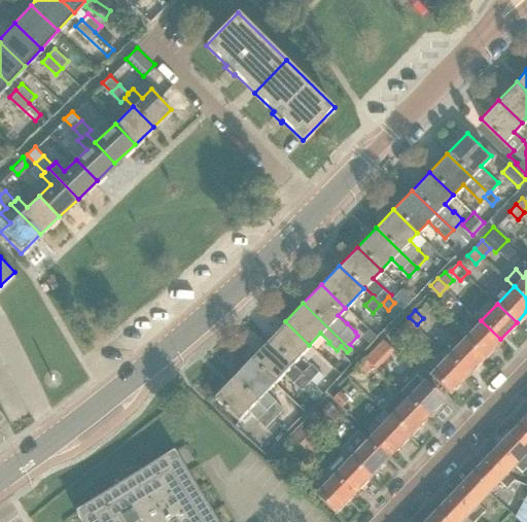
[(411,332),(417,324),(409,317),(402,323),(411,332)]
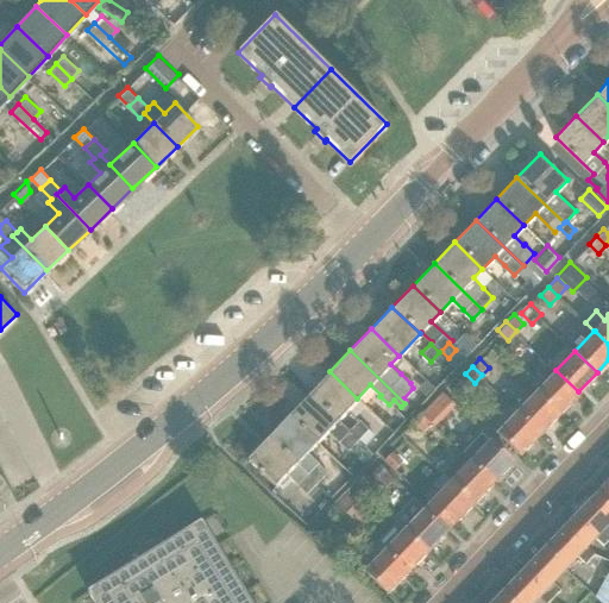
[(559,412),(578,391),(556,370),(537,390),(559,412)]
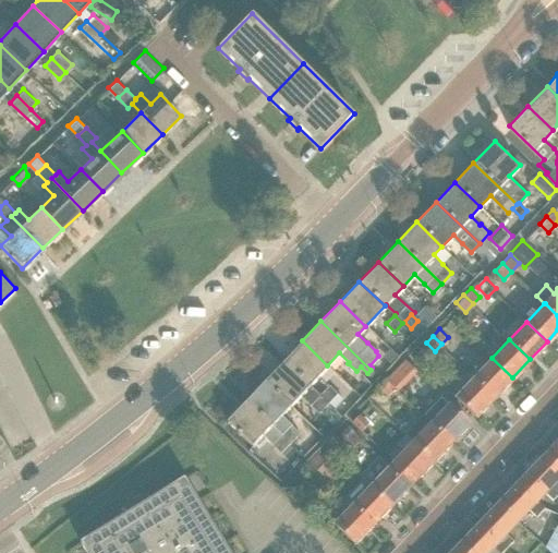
[(311,383),(327,365),(302,340),(282,361),(326,403),(328,400),(338,409),(347,400),(329,383),(320,392),(311,383)]
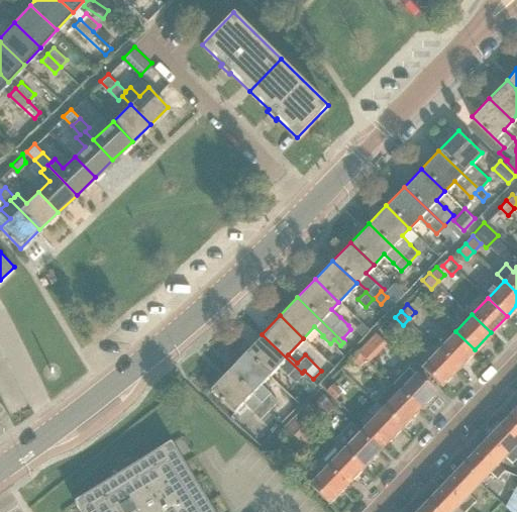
[(402,329),(395,322),(391,327),(390,327),(397,334),(402,329)]
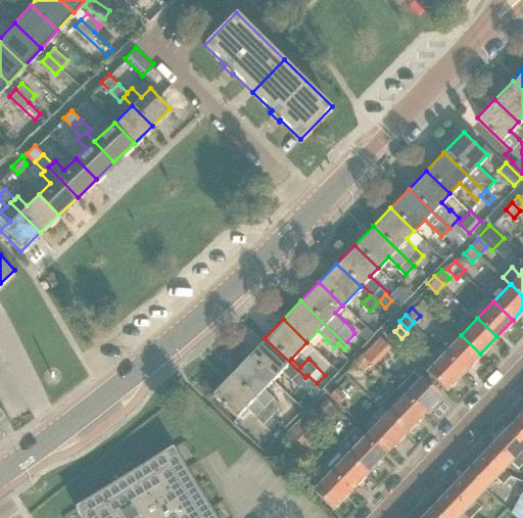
[(464,371),(480,354),(461,335),(444,352),(464,371)]
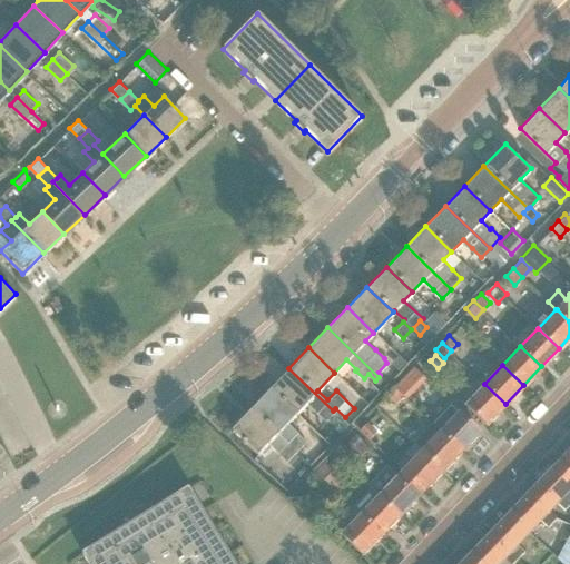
[(325,419),(333,411),(288,368),(269,388),(295,413),(306,402),(316,411),(325,419)]
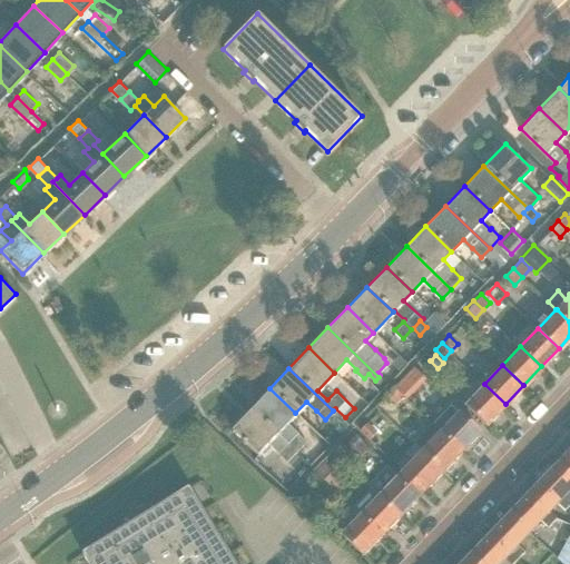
[(394,384),(403,393),(410,386),(401,377),(394,384)]
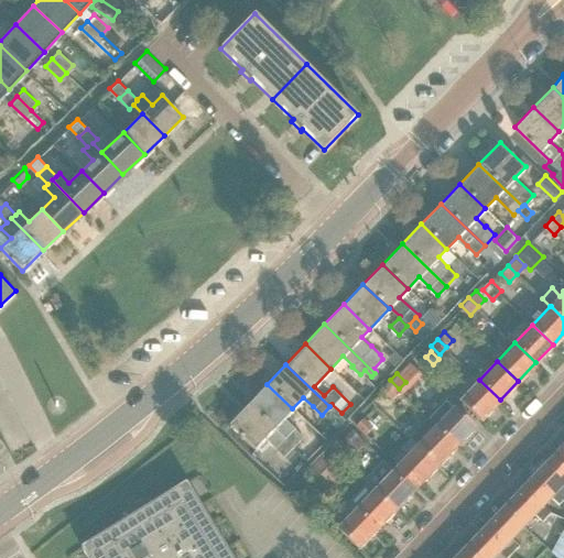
[(392,395),(399,389),(390,380),(382,386),(392,395)]
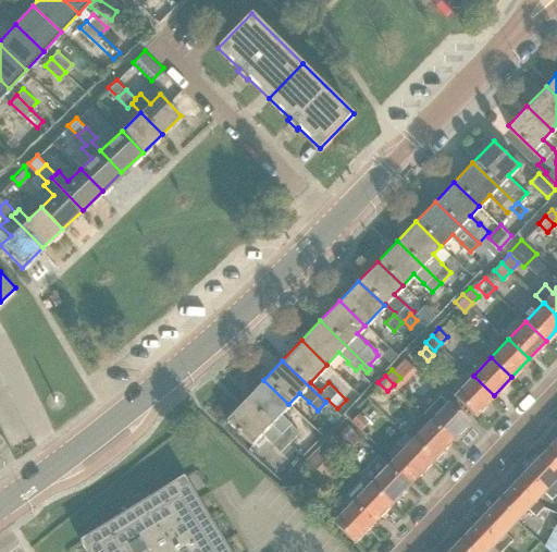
[(475,414),(494,395),(473,376),(456,394),(475,414)]
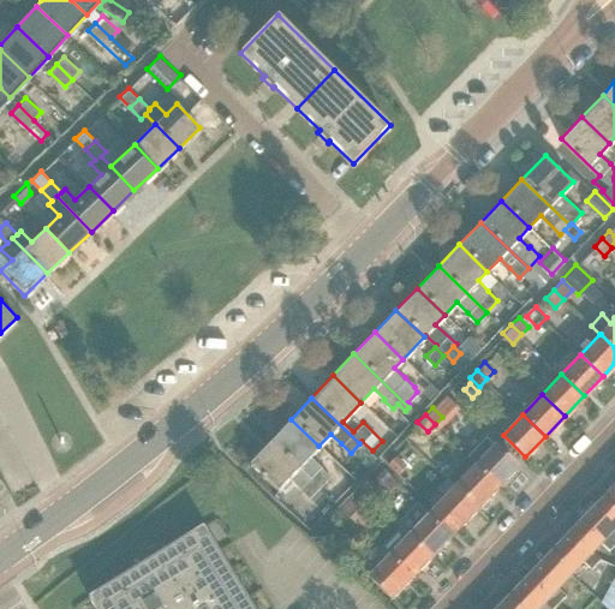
[(310,454),(318,446),(291,419),(269,441),(324,494),(327,491),(320,485),(330,475),(321,465),(310,454)]
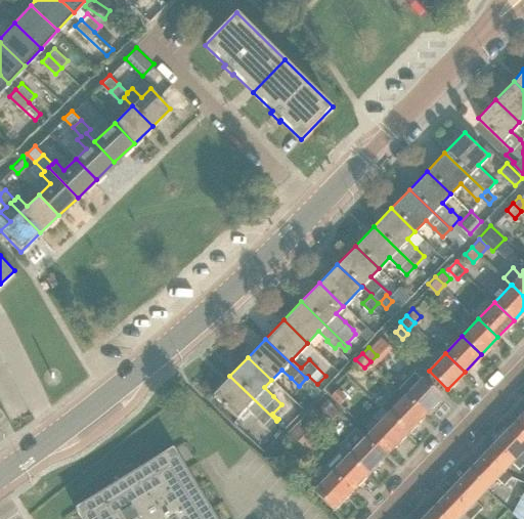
[(269,429),(276,421),(229,376),(213,393),(237,416),(247,406),(263,423),(269,429)]
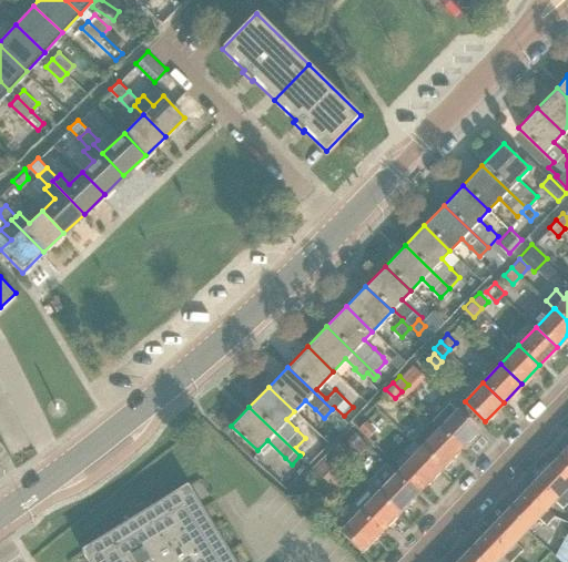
[(439,428),(460,448),(478,429),(457,409),(439,428)]
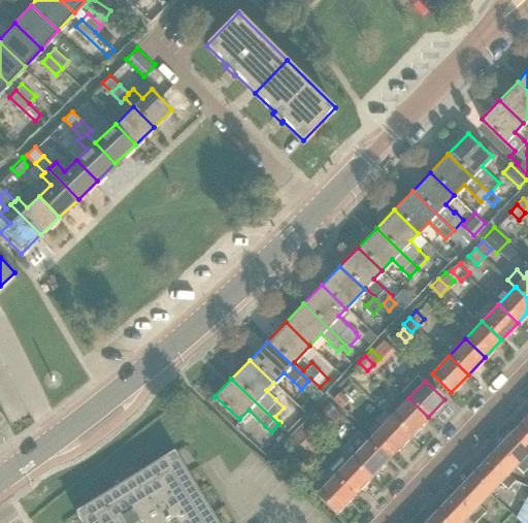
[(341,405),(349,397),(340,389),(332,396),(341,405)]
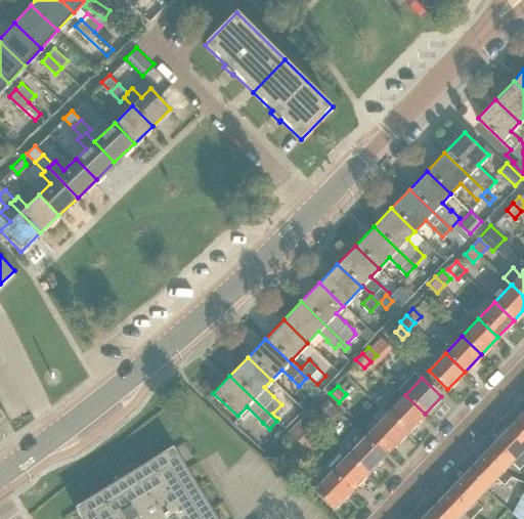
[(425,414),(405,395),(397,387),(381,404),(389,413),(407,431),(425,414)]
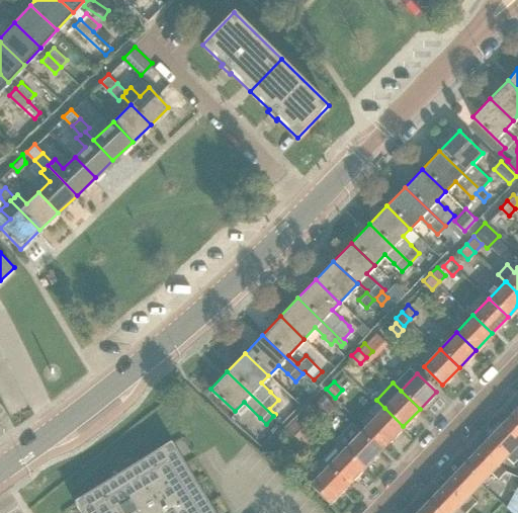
[(325,408),(332,401),(323,393),(316,400),(325,408)]
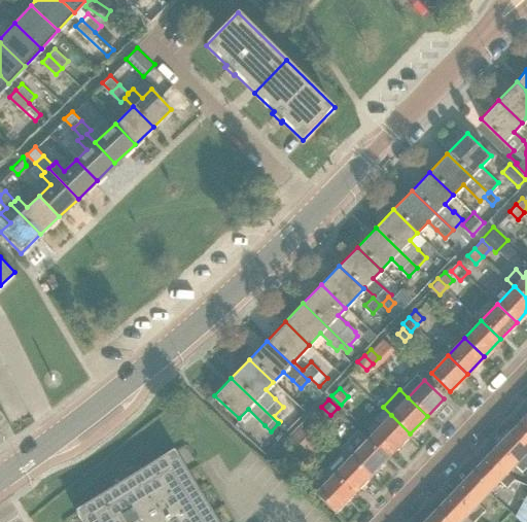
[(393,451),(410,433),(391,415),(383,423),(375,416),(366,425),(374,432),(393,451)]
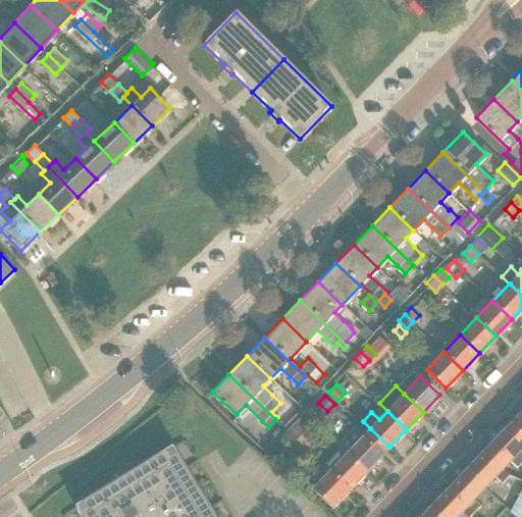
[(521,411),(511,423),(521,433),(521,411)]
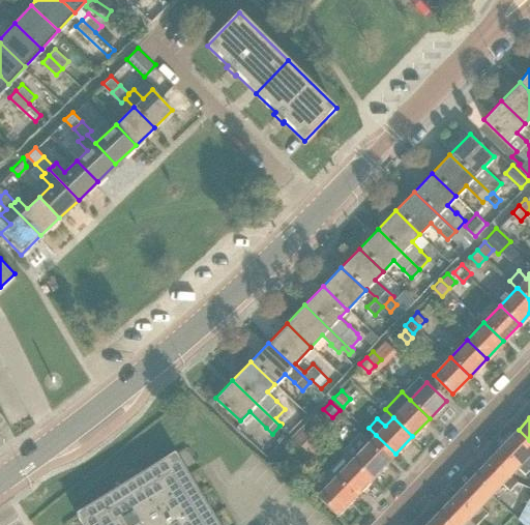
[(311,451),(319,442),(298,426),(291,434),(311,451)]
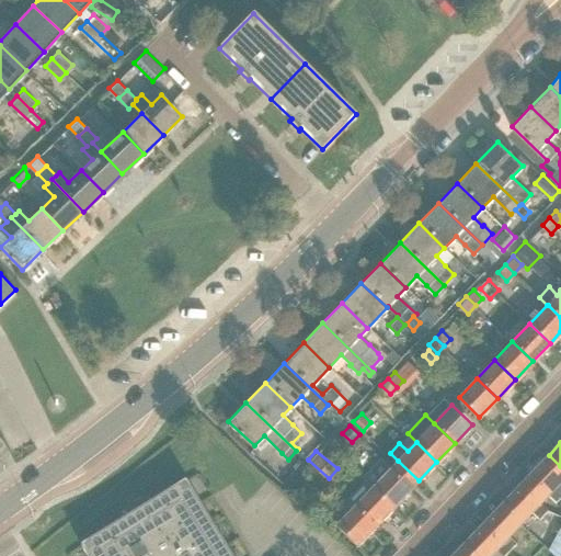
[(560,478),(560,466),(549,455),(522,483),(540,500),(547,492),(554,500),(560,491),(560,489),(556,484),(560,478)]
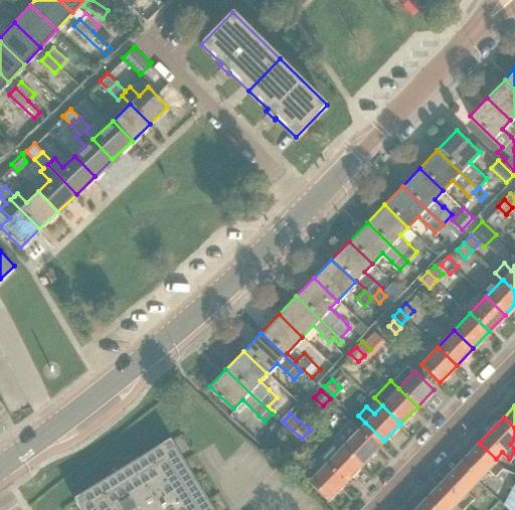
[(342,447),(361,465),(384,441),(365,422),(358,430),(351,422),(343,431),(350,438),(343,446),(342,447)]
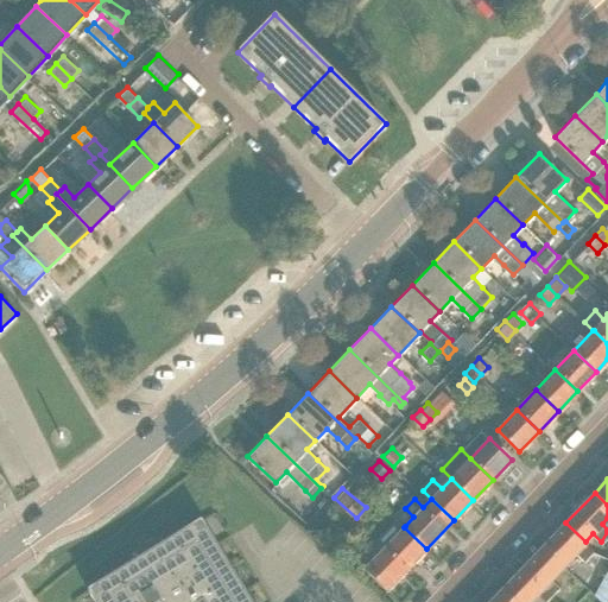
[(253,601),(201,517),(87,587),(96,601),(253,601)]
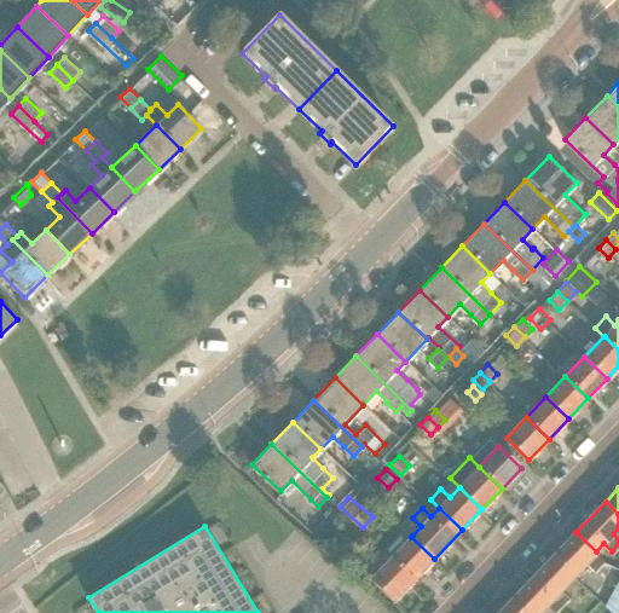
[(411,537),(412,536),(403,527),(382,548),(382,549),(414,579),(434,559),(411,537)]
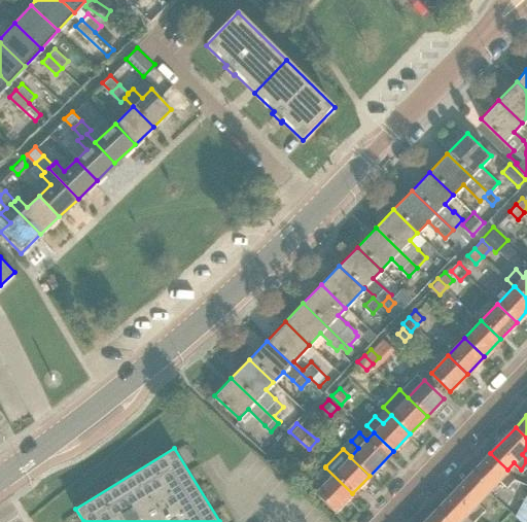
[(311,466),(319,457),(310,450),(303,458),(311,466)]
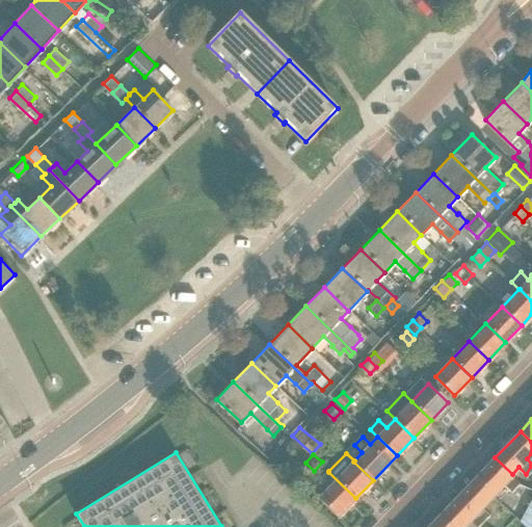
[(510,490),(519,480),(495,457),(476,478),(493,494),(504,483),(510,490)]
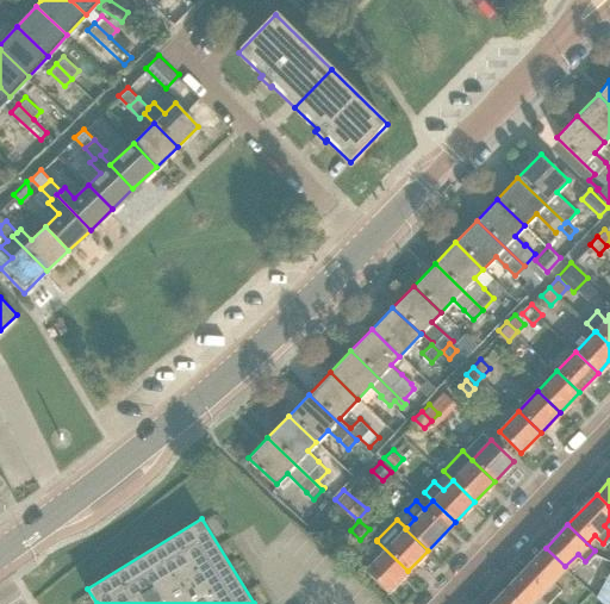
[(388,591),(408,571),(377,541),(377,540),(374,537),(365,546),(378,558),(366,570),(388,591)]
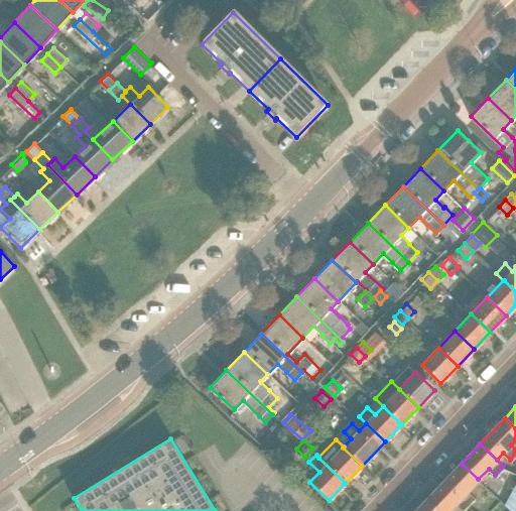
[(468,490),(478,479),(462,464),(443,482),(467,504),(475,497),(468,490)]
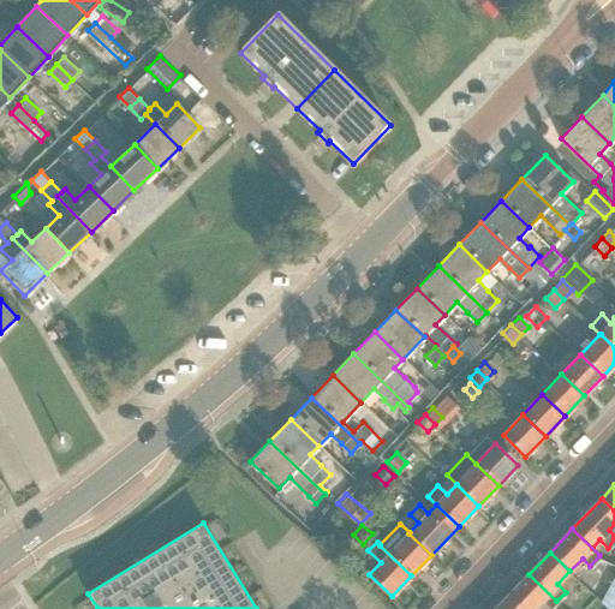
[(610,608),(613,608),(614,604),(614,571),(614,573),(614,574),(601,598),(610,608)]
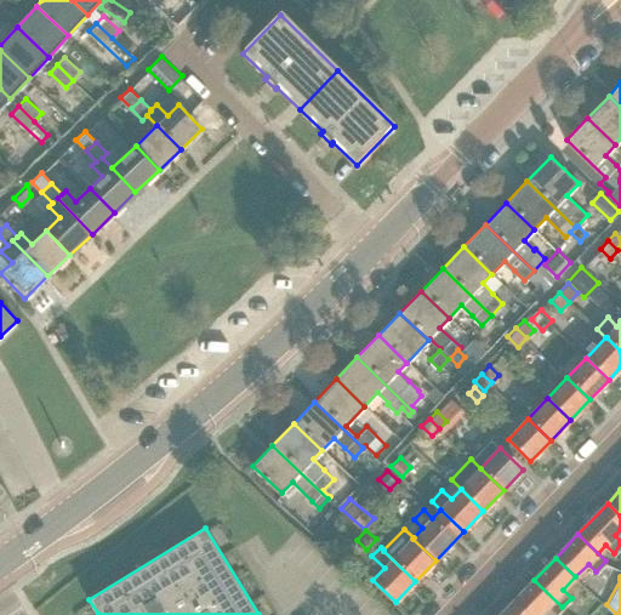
[(534,580),(512,603),(525,614),(554,614),(562,607),(534,580)]
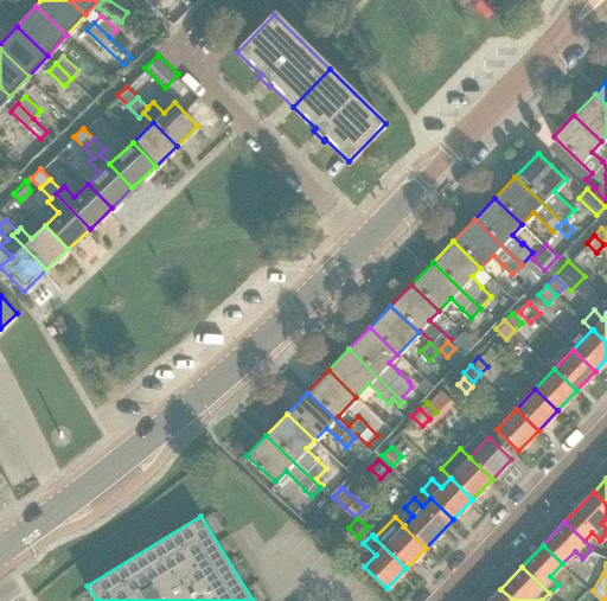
[(513,600),(500,589),(489,600),(513,600)]
